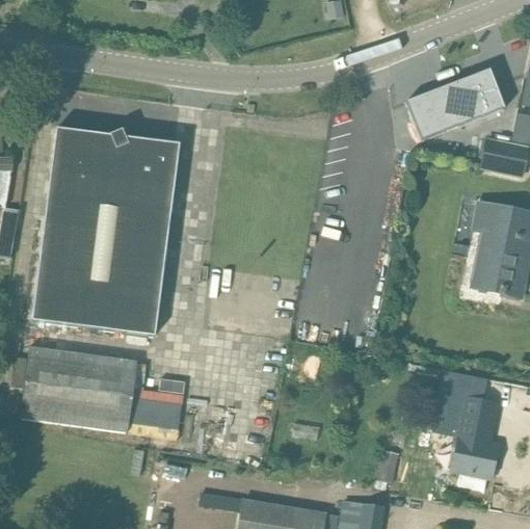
[(327,0),(329,18),(345,16),(343,0),(327,0)]
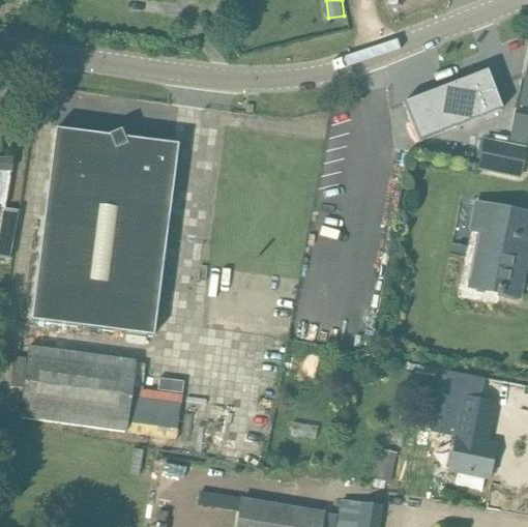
[(393,101),(409,141),(490,110),(474,70),(393,101)]
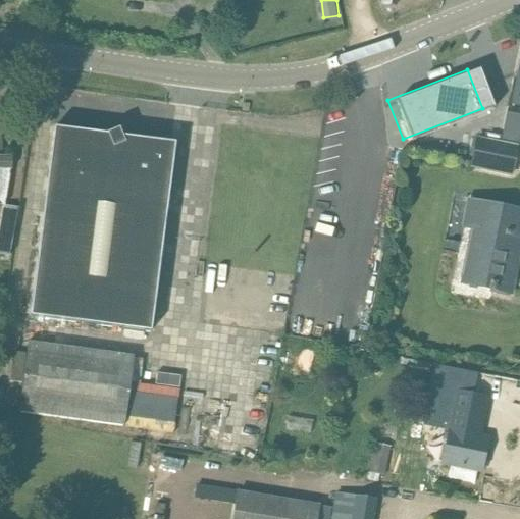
[(519,120),(507,118),(503,139),(519,142),(519,120)]
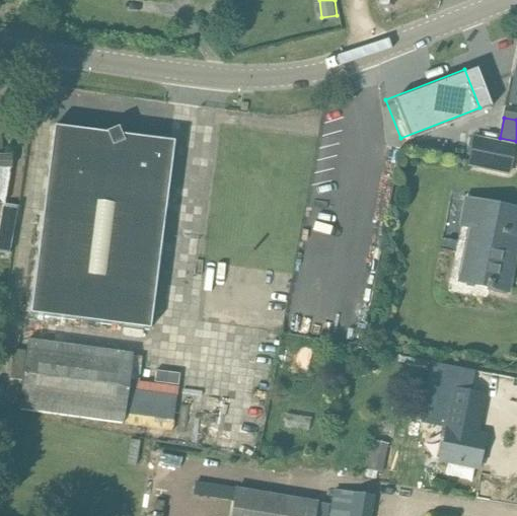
[(0,201),(6,202),(12,166),(13,165),(14,154),(4,153),(1,119),(0,119),(0,201)]
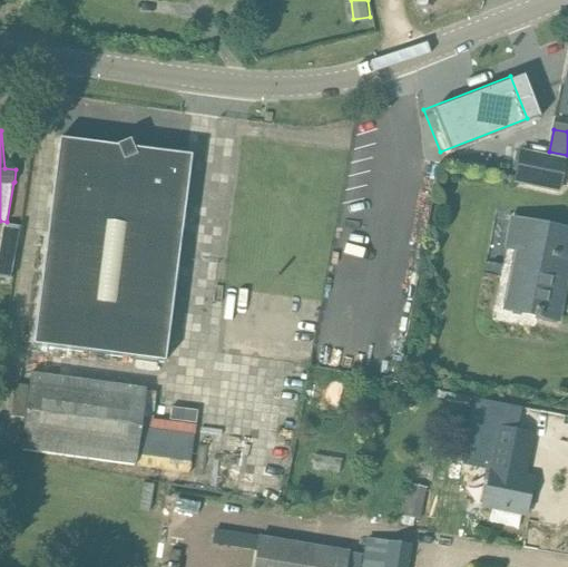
[(36,343),(167,360),(194,154),(61,137),(36,343)]
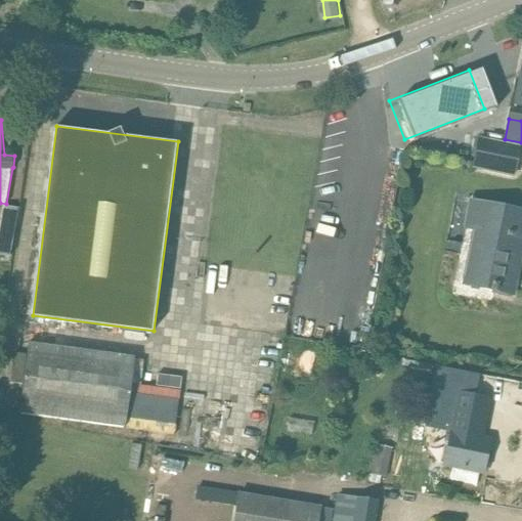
[(521,145),(480,137),(474,164),(516,172),(521,145)]
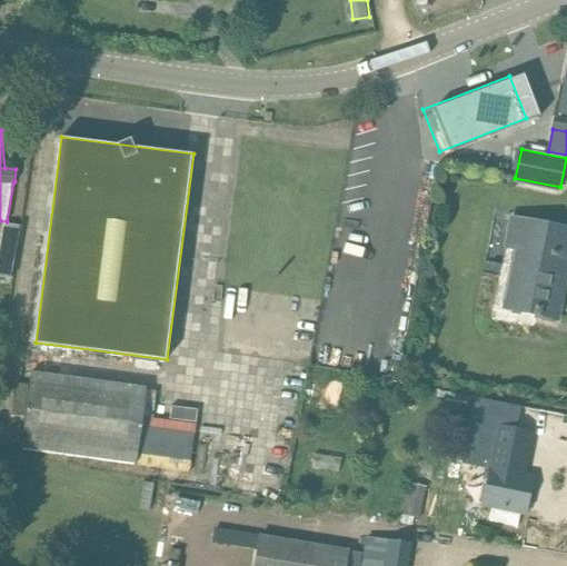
[(521,250),(510,308),(559,318),(566,286),(566,274),(566,226),(561,225),(511,215),(506,247),(521,250)]
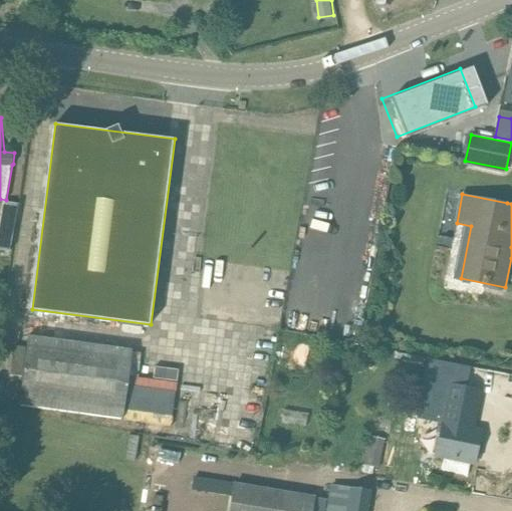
[(20,202),(6,200),(0,232),(0,245),(12,248),(20,202)]
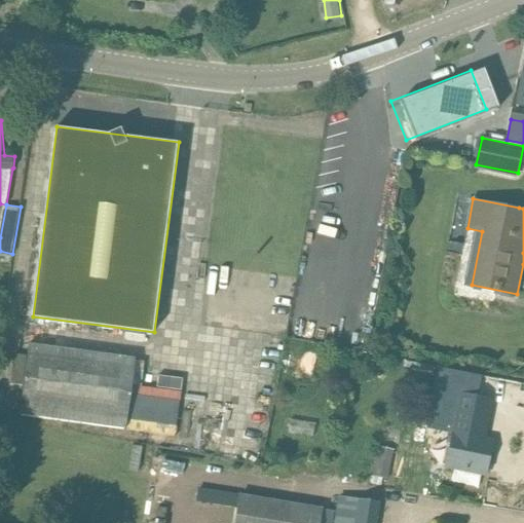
[(137,357),(31,342),(22,412),(127,427),(137,357)]
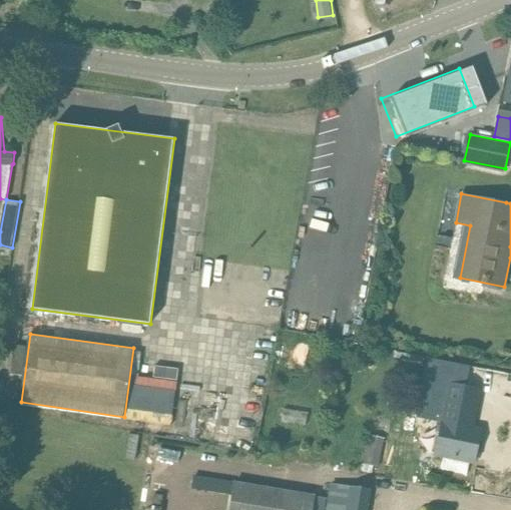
[(479,388),(454,383),(446,421),(442,420),(436,450),(445,452),(443,466),(468,472),(471,458),(475,459),(481,429),(471,427),(479,388)]
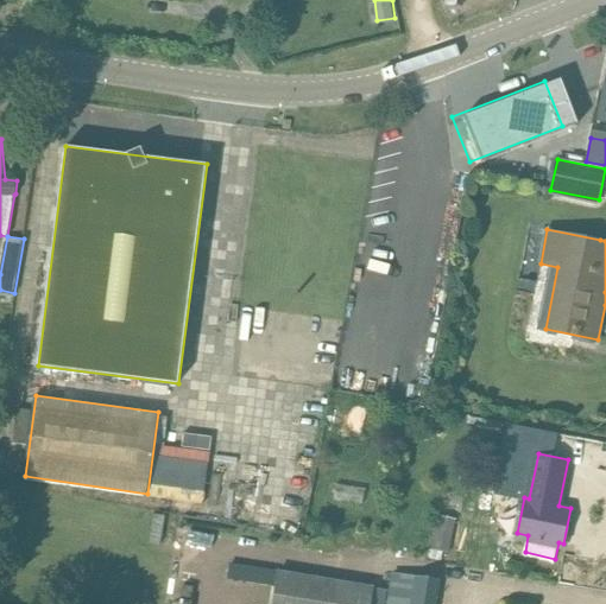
[(434,548),(450,552),(458,516),(441,513),(434,548)]
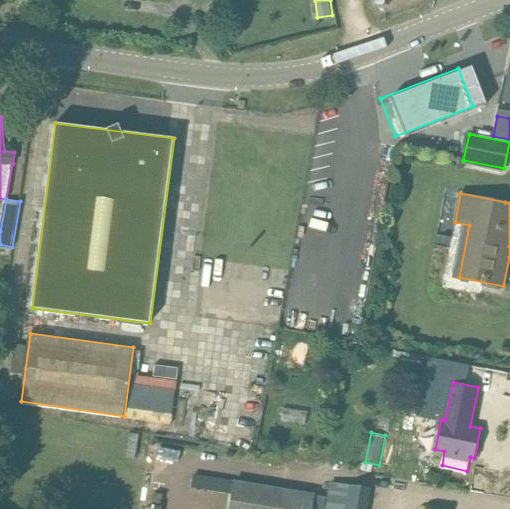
[(234,479),(229,508),(313,508),(316,492),(234,479)]
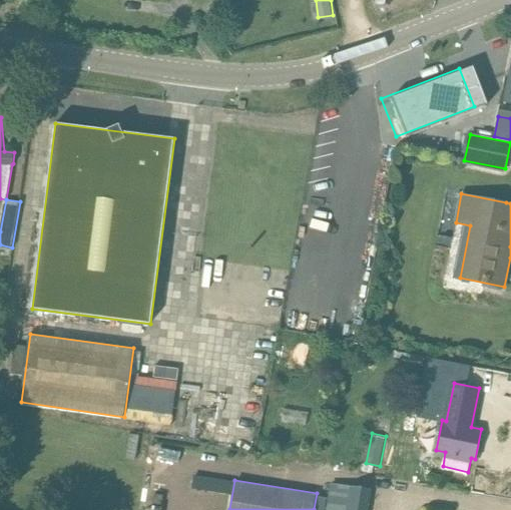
[(335,482),(330,509),(370,509),(374,487),(335,482)]
